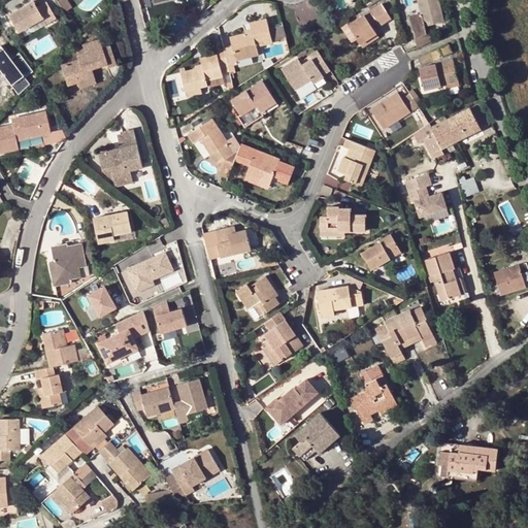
[(60,0),(57,3),(64,14),(72,8),(66,0),(60,0)]
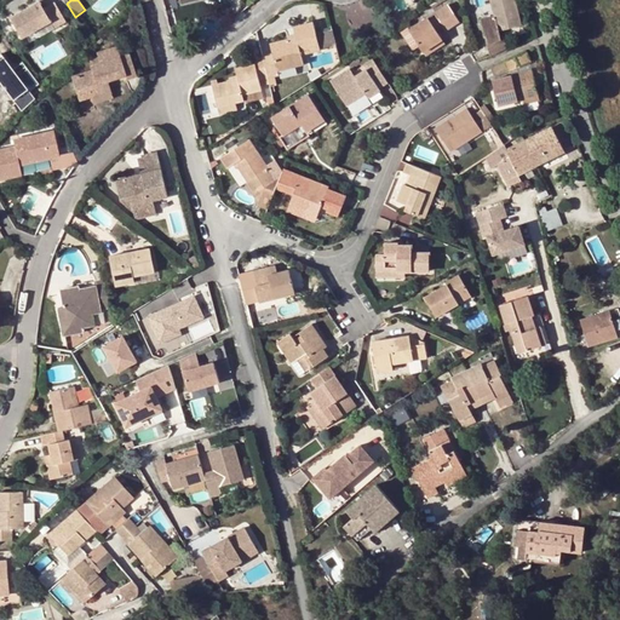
[(487,49),(491,56),(507,49),(504,40),(503,39),(498,41),(497,39),(500,36),(501,35),(501,33),(522,28),(515,0),(489,0),(493,11),(494,10),(495,16),(481,19),(484,38),(487,36),(489,45),(487,46),(487,49)]
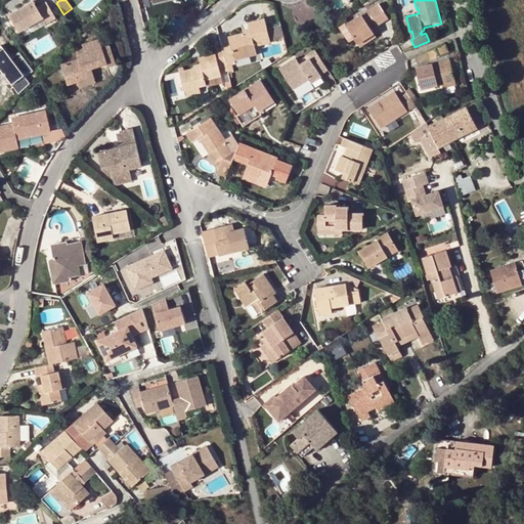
[(33,1),(9,17),(20,33),(44,16),(48,23),(57,16),(46,1),(37,7),(33,1)]
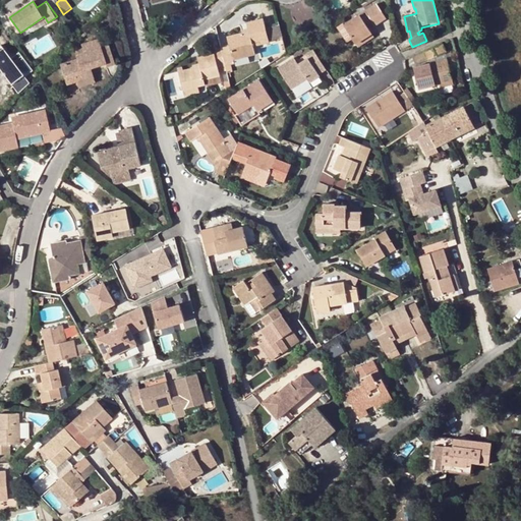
[(344,24),(356,44),(372,34),(366,24),(364,20),(369,17),(371,20),(374,25),(386,17),(377,3),(344,24)]
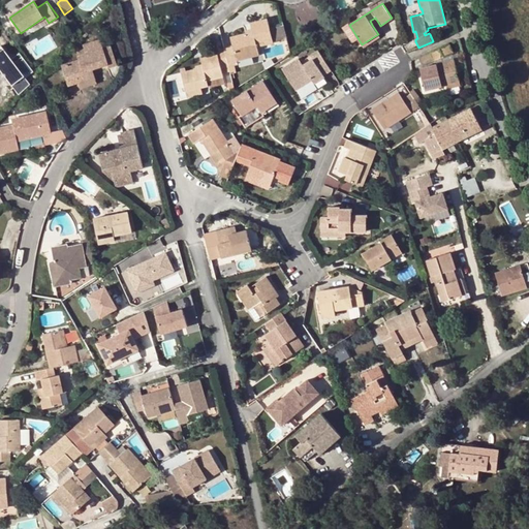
[(232,47),(223,49),(227,66),(237,64),(236,60),(251,56),(258,54),(256,45),(273,42),(270,28),(268,19),(250,23),(252,28),(253,32),(245,34),(230,37),(232,47)]
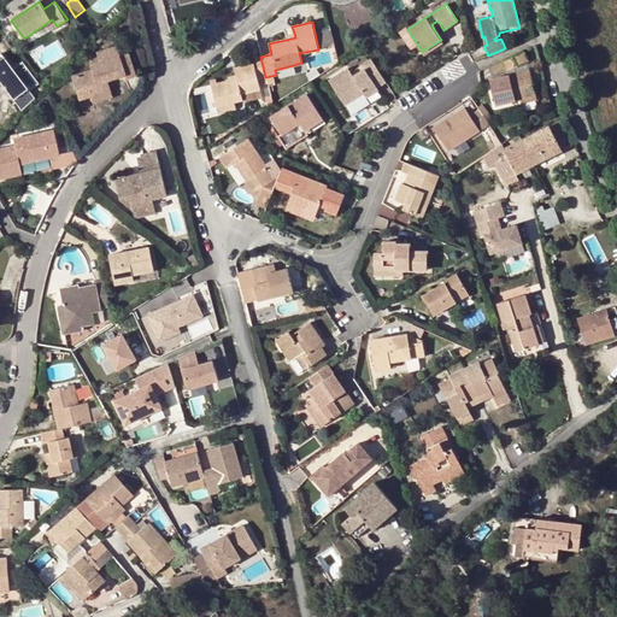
[(330,29),(315,33),(318,48),(334,45),(330,29)]
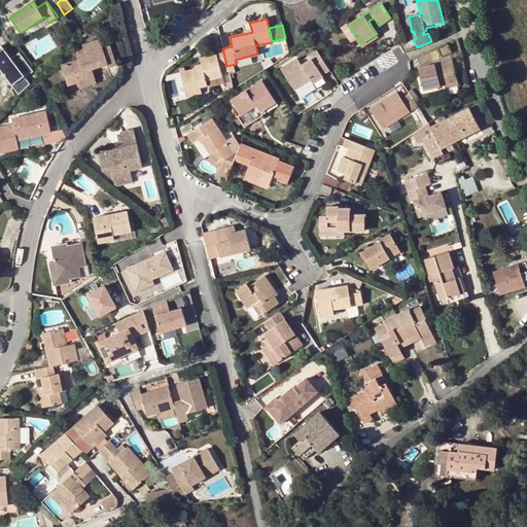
[(377,34),(360,44),(362,47),(379,37),(377,34)]
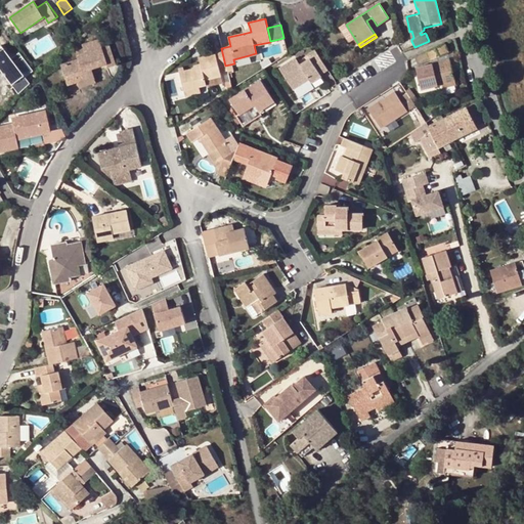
[(105,36),(97,39),(100,45),(107,42),(105,36)]
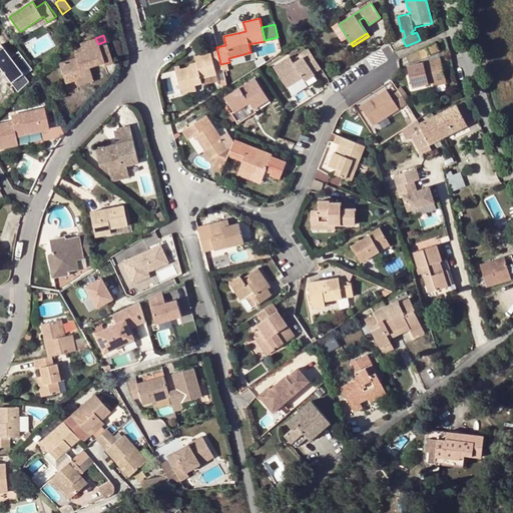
[(65,82),(75,79),(91,74),(89,66),(103,61),(105,65),(112,62),(105,41),(98,44),(95,38),(79,43),(82,52),(74,55),(75,57),(58,62),(65,82)]
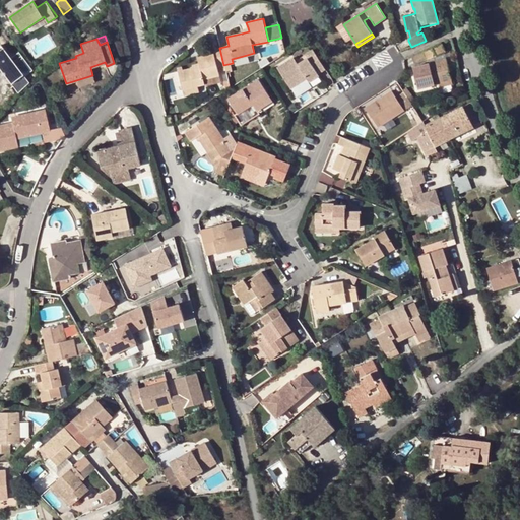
[(446,52),(442,44),(424,51),(428,59),(446,52)]
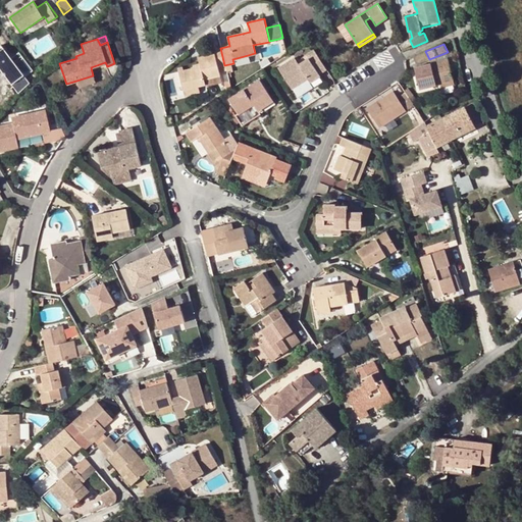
[(224,65),(220,48),(213,49),(214,53),(198,57),(199,63),(200,66),(194,68),(178,71),(183,90),(198,86),(205,85),(204,79),(219,74),(217,66),(224,65)]
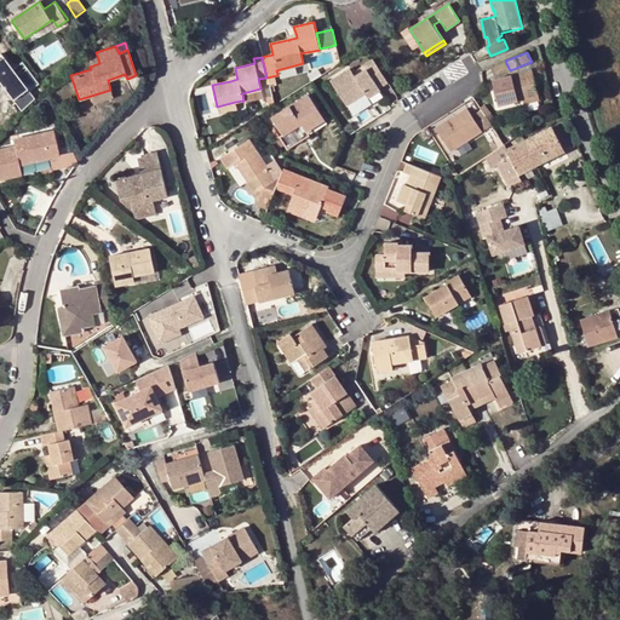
[(388,82),(373,59),(365,64),(367,68),(355,76),(363,91),(366,93),(368,98),(380,90),(379,87),(388,82)]
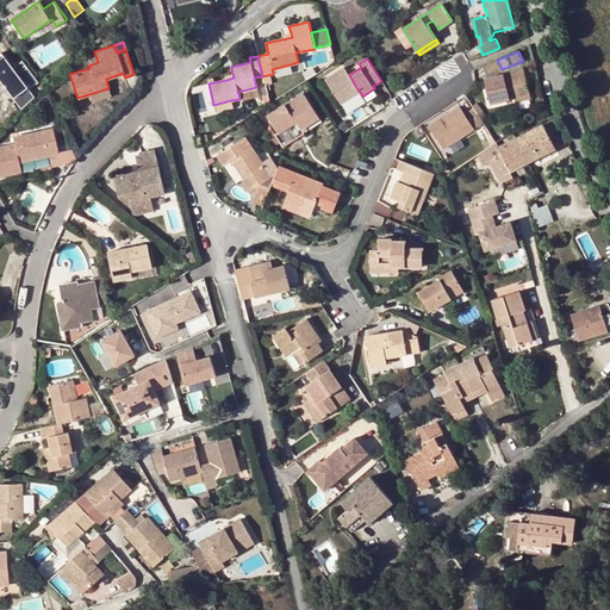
[(497,60),(483,66),(487,76),(502,69),(497,60)]
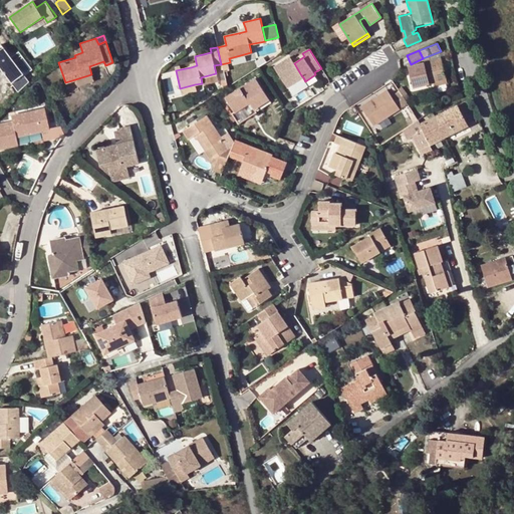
[(304,56),(302,53),(291,59),(294,63),(304,56)]
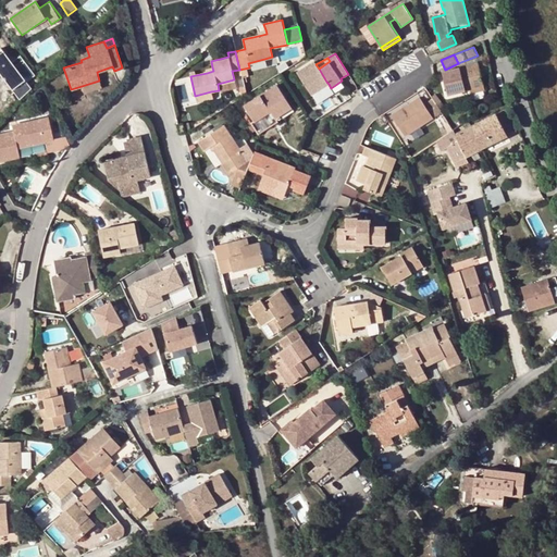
[(248,63),(249,67),(250,70),(267,66),(264,59),(248,63)]
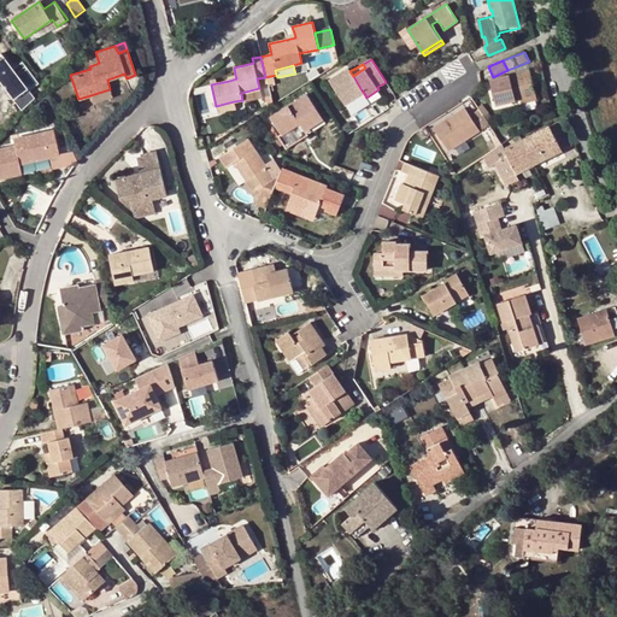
[(353,76),(350,71),(348,68),(329,80),(345,105),(360,95),(359,92),(362,90),(353,76)]
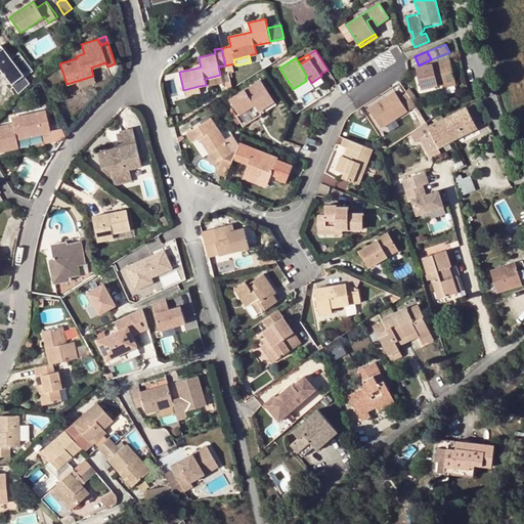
[(422,89),(441,84),(455,80),(450,60),(417,69),(422,89)]
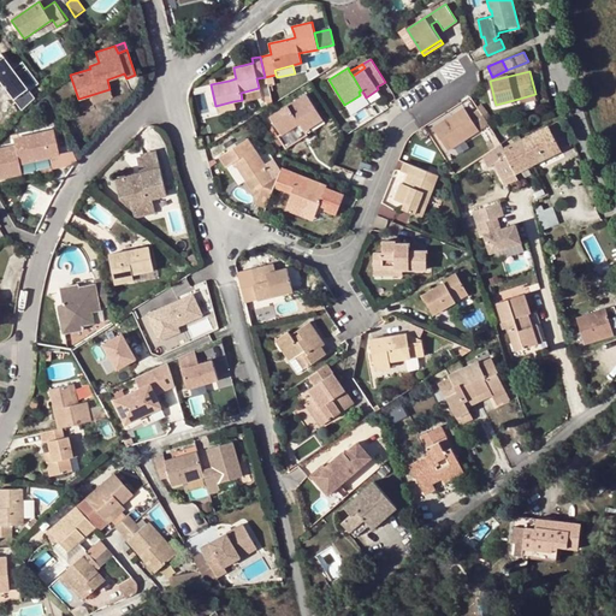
[(110,89),(90,95),(93,104),(112,96),(110,89)]
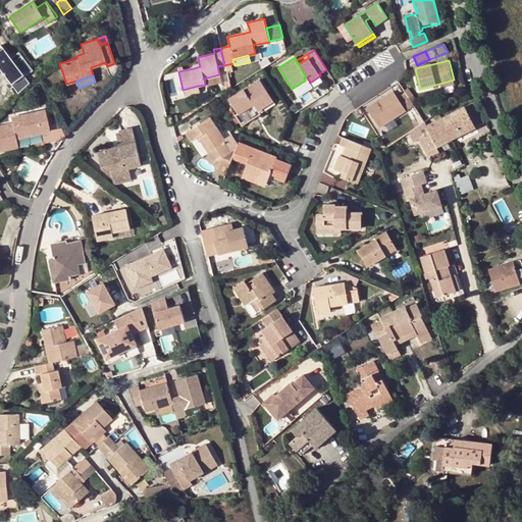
[(323,81),(320,75),(310,83),(313,87),(323,81)]
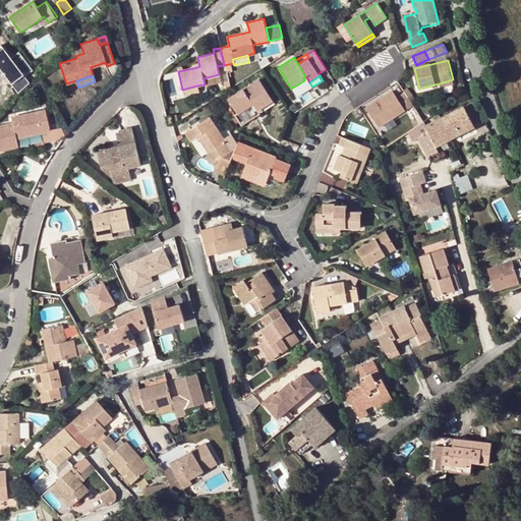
[(252,105),(256,110),(273,100),(259,78),(228,100),(237,114),(252,105)]
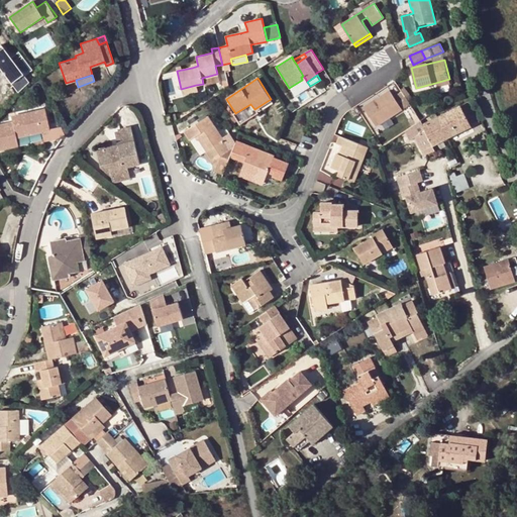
[(449,79),(435,83),(436,87),(450,84),(449,79)]
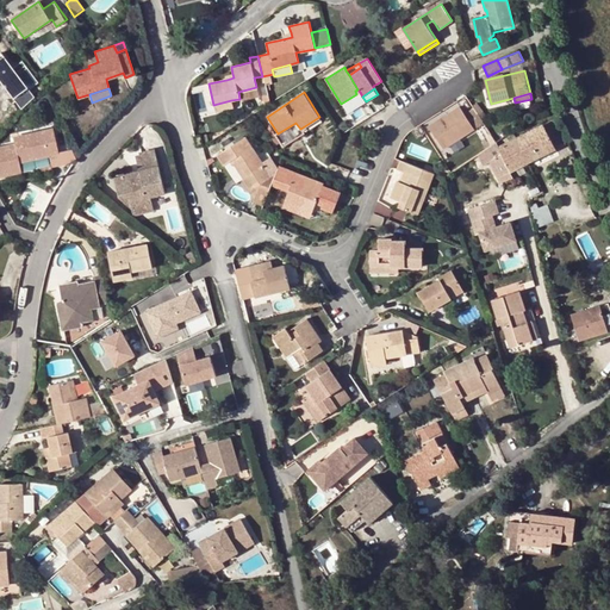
[(231,100),(213,105),(216,111),(232,107),(231,100)]
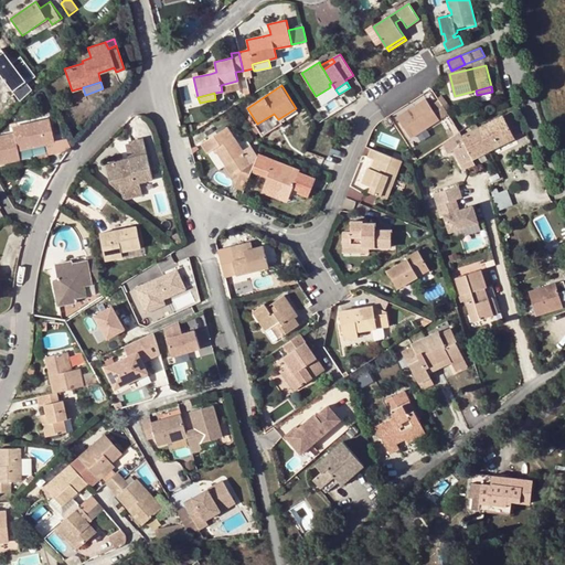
[(404,112),(396,117),(409,138),(439,119),(437,117),(430,105),(425,98),(414,106),(415,108),(405,115),(404,112)]
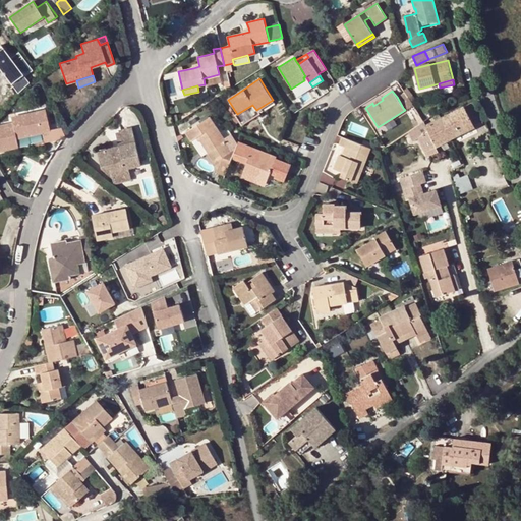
[(403,108),(407,106),(411,102),(407,95),(404,92),(397,97),(403,108)]
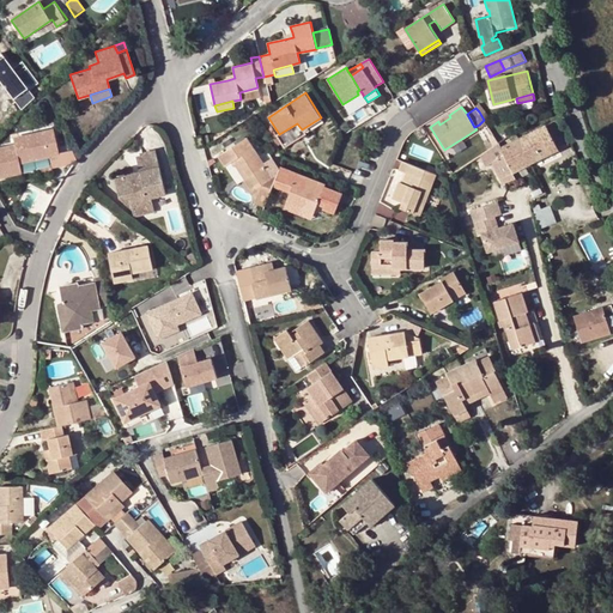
[(321,117),(302,129),(305,134),(323,122),(321,117)]
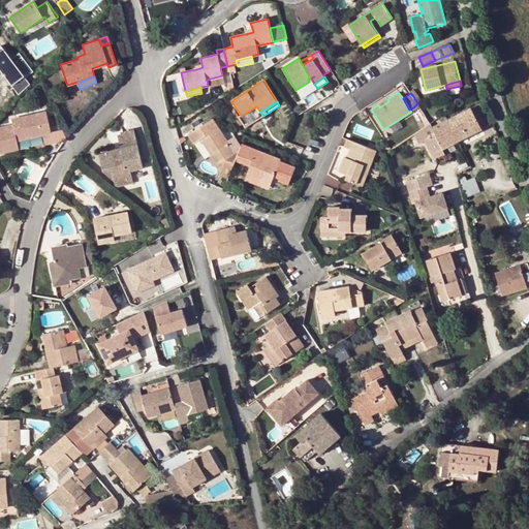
[(417,114),(422,111),(417,103),(413,107),(417,114)]
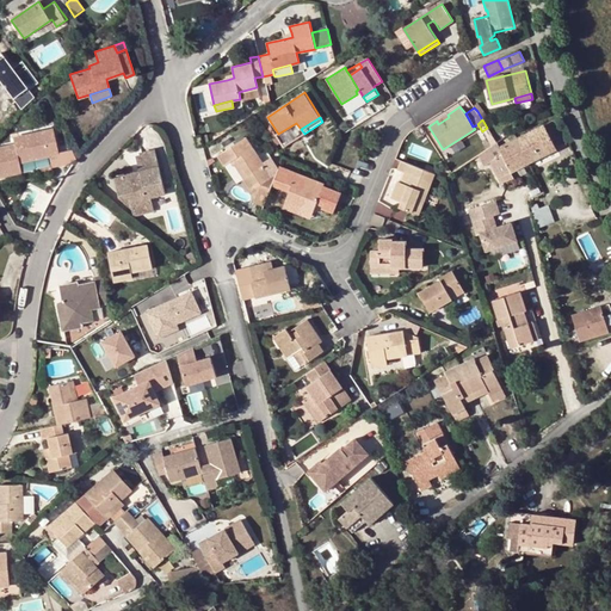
[(517,139),(529,162),(567,143),(555,121),(517,139)]
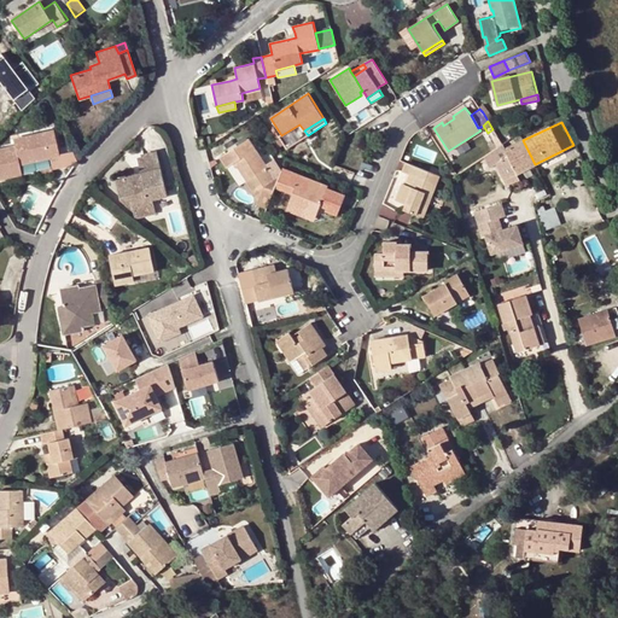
[(15,145),(0,147),(0,178),(21,173),(19,164),(58,155),(53,129),(13,138),(15,145)]
